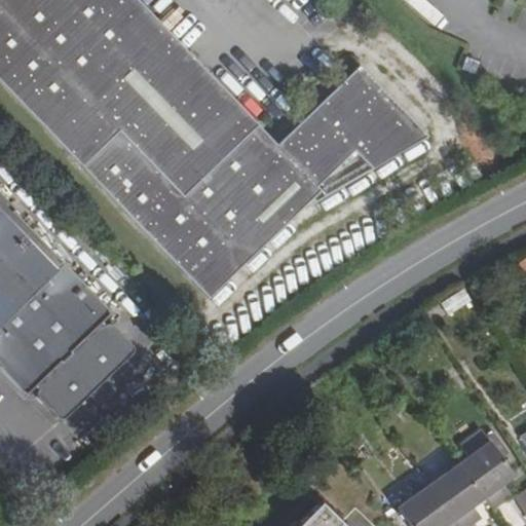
[(420,136),(360,71),(278,148),(137,0),(0,0),(0,73),(212,294),(321,191),(315,186),(353,149),(369,164),(420,136)]
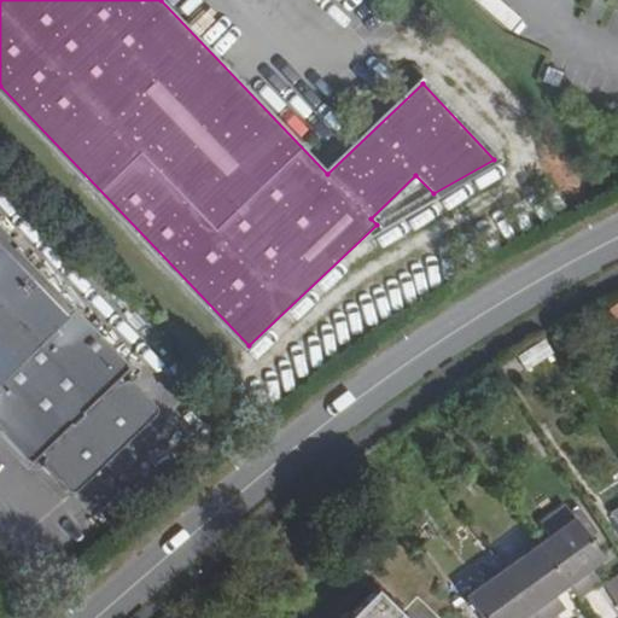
[(0,432),(34,468),(45,458),(52,464),(51,464),(50,466),(48,468),(50,471),(51,472),(73,494),(75,496),(76,496),(79,496),(81,496),(83,496),(159,423),(161,420),(161,419),(161,418),(162,415),(161,413),(158,410),(138,389),(136,388),(134,388),(132,388),(130,388),(127,389),(122,384),(134,372),(0,231),(0,432)]
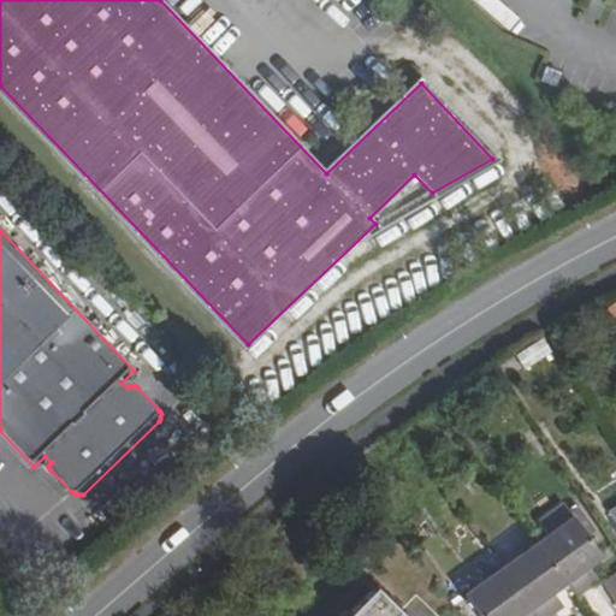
[(578,515),(542,540),(572,581),(582,594),(599,584),(588,569),(609,555),(578,515)]
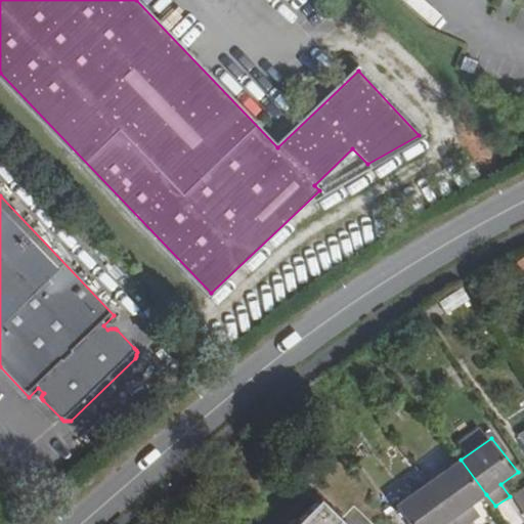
[(486,494),(461,460),(431,481),(461,523),(470,523),(479,517),(471,506),(486,494)]
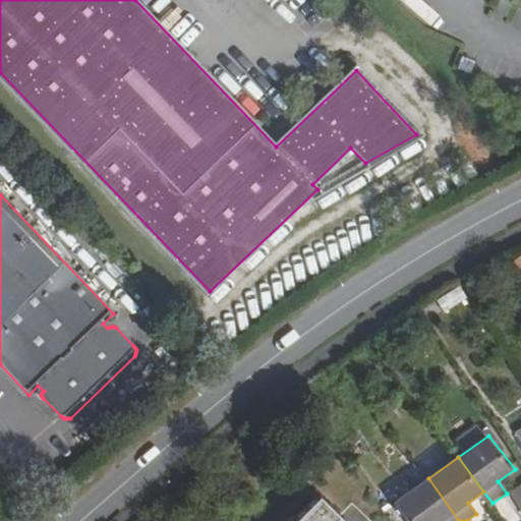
[(458,520),(428,478),(396,502),(410,520),(458,520)]
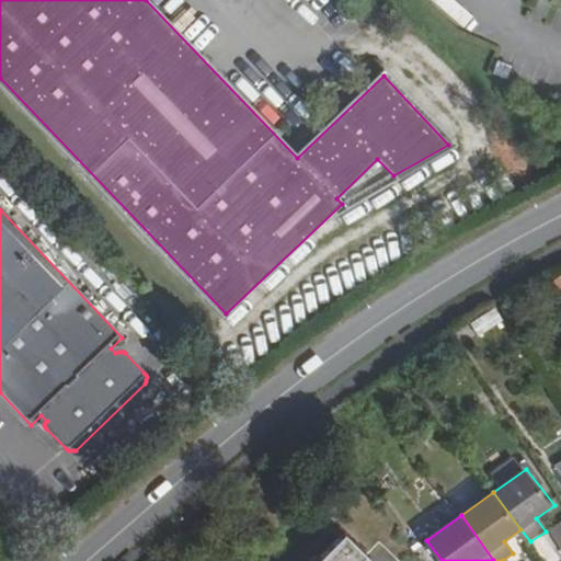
[(560,519),(547,530),(560,549),(560,519)]
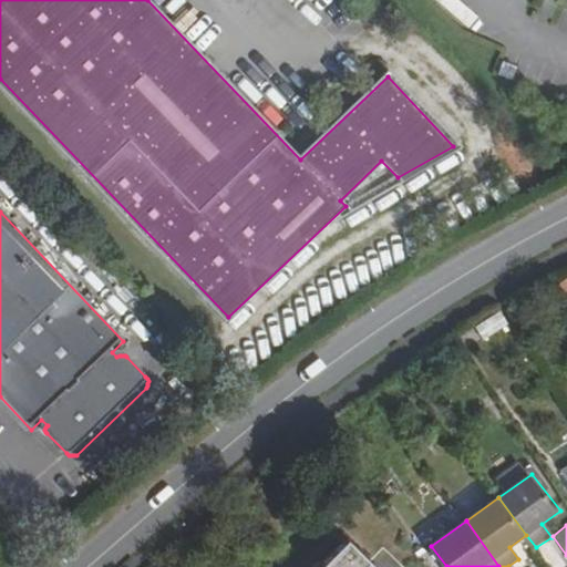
[(375,566),(369,560),(347,538),(318,566),(375,566)]
